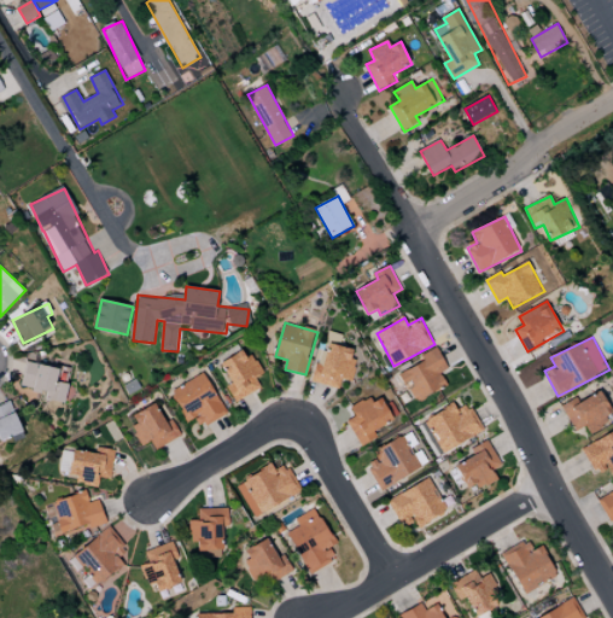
[(350,380),(358,353),(330,343),(323,365),(317,363),(313,380),(340,389),(343,379),(350,380)]
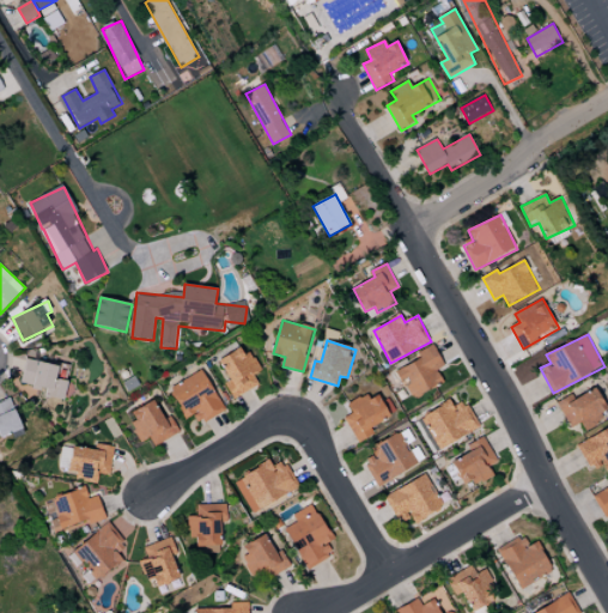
[(399,369),(411,398),(444,383),(438,369),(444,366),(436,345),(417,353),(420,360),(399,369)]
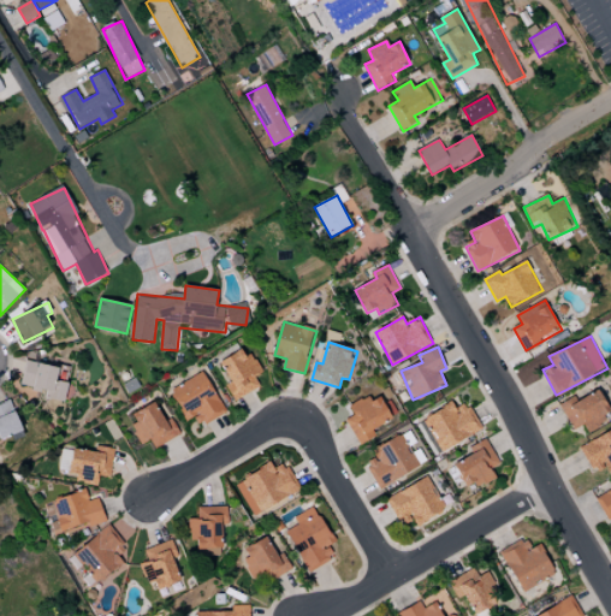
[(261,373),(247,348),(221,362),(233,383),(227,386),(236,401),(261,386),(256,377),(261,373)]
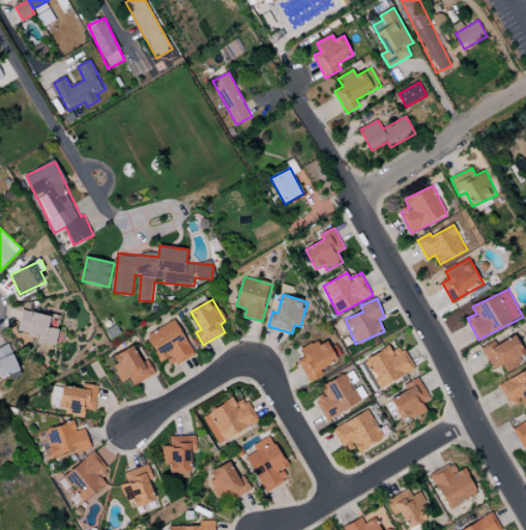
[(51,316),(23,311),(20,331),(41,336),(40,343),(57,346),(59,329),(49,327),(51,316)]
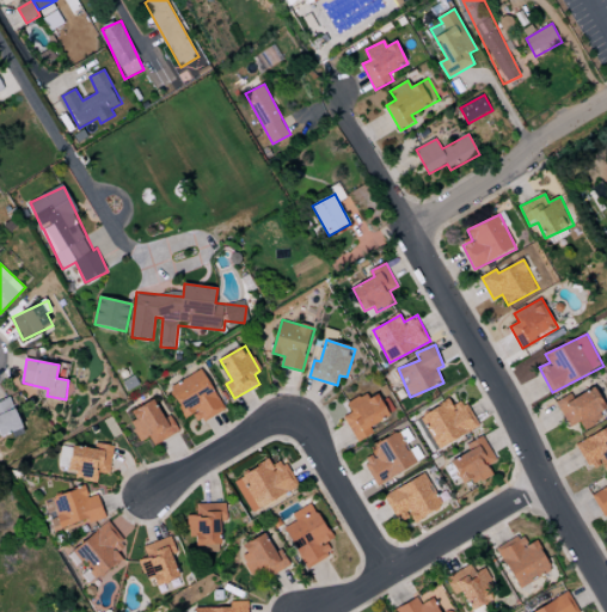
[(185,418),(194,414),(198,424),(225,411),(206,369),(171,386),(185,418)]
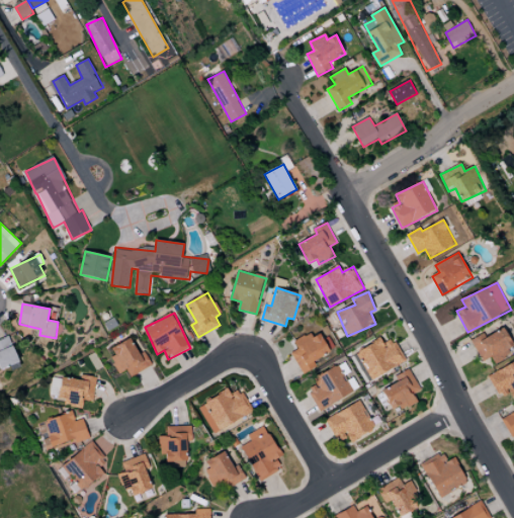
[(484,362),(492,357),(496,363),(511,355),(507,349),(513,346),(513,343),(504,328),(485,338),(483,334),(472,341),(484,362)]
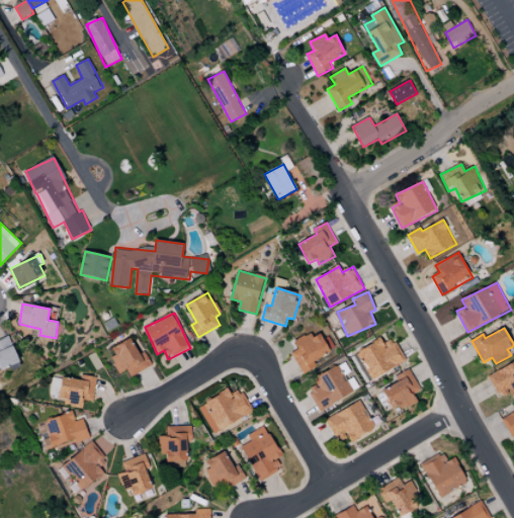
[(295,343),(300,349),(291,353),(302,371),(337,351),(329,337),(324,339),(319,331),(295,343)]
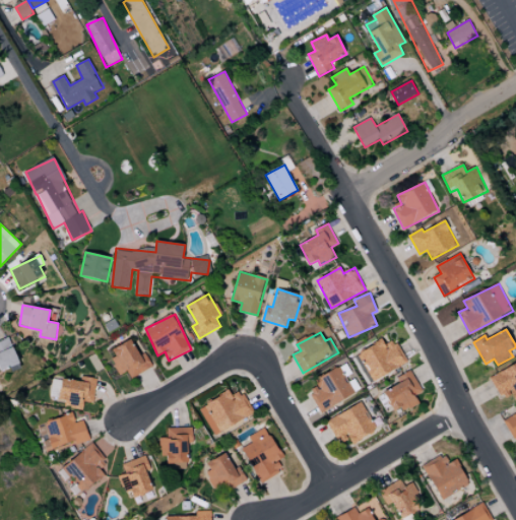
[(0,341),(0,370),(18,365),(11,338),(0,341)]
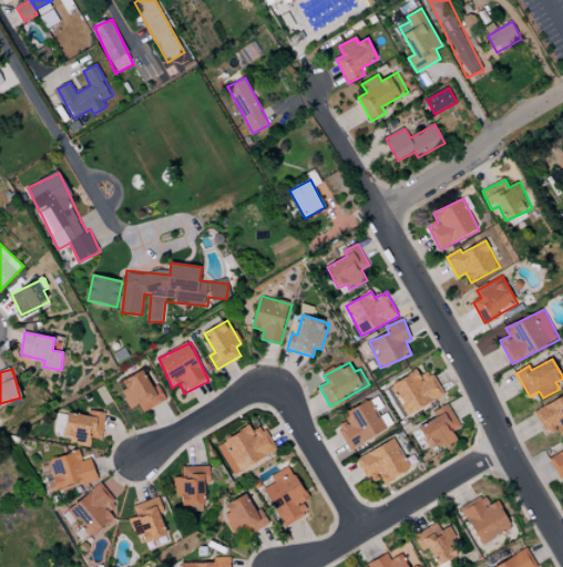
[(408,415),(444,395),(431,370),(420,377),(418,371),(391,384),(408,415)]
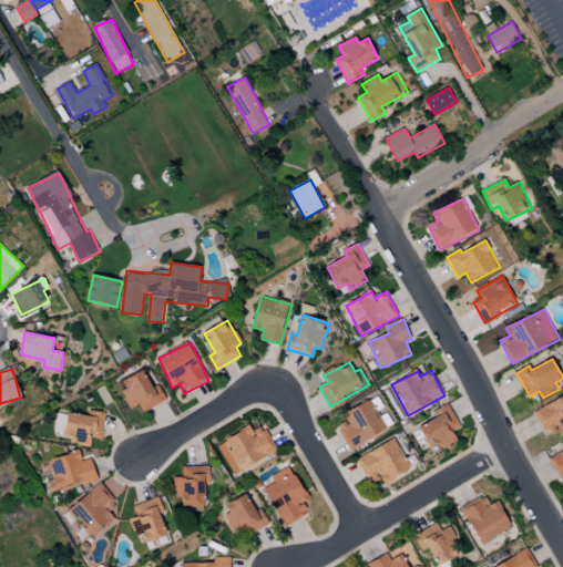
[(160,384),(152,389),(144,371),(120,382),(133,409),(141,404),(144,412),(167,401),(160,384)]
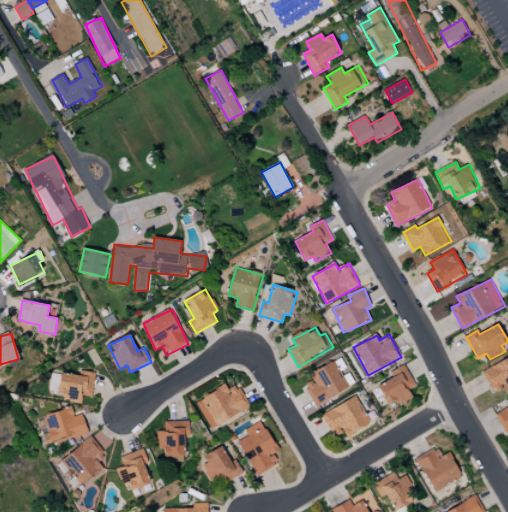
[(507,394),(507,357),(483,372),(494,392),(503,387),(507,394)]
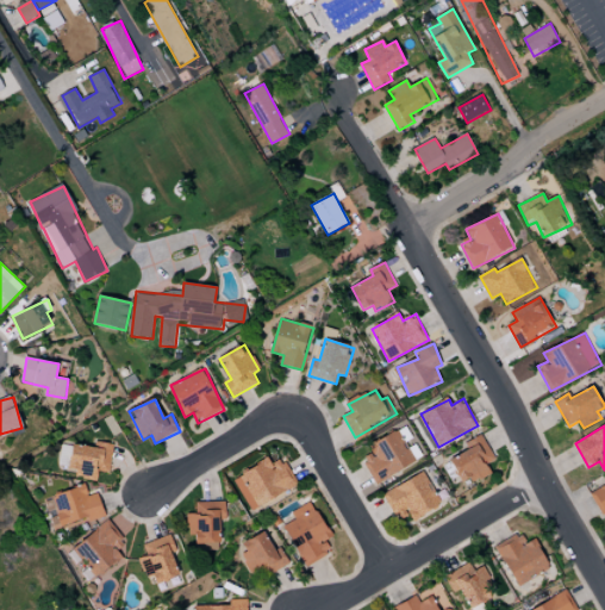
[(368,443),(373,455),(366,459),(373,481),(415,467),(403,431),(368,443)]
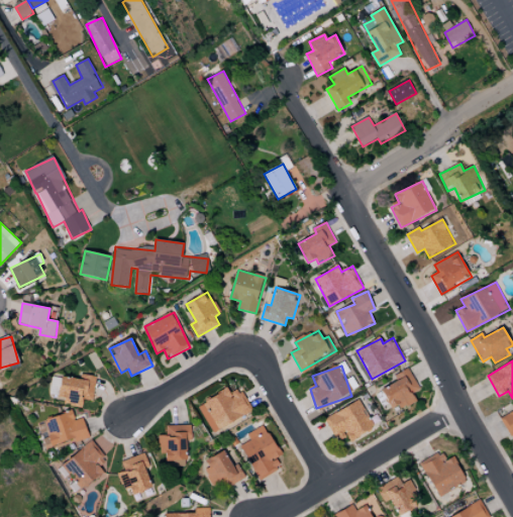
[(416,402),(413,393),(419,391),(411,369),(394,376),(397,383),(382,389),(391,411),(416,402)]
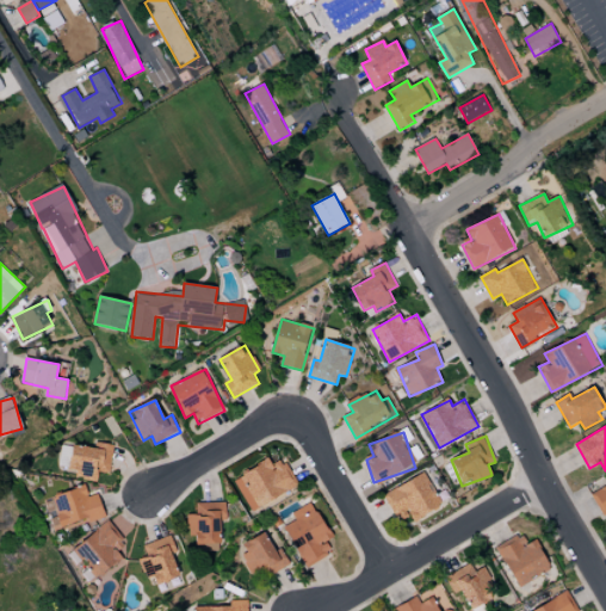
[(69,474),(98,477),(99,471),(110,474),(115,445),(99,443),(98,449),(73,445),(69,474)]
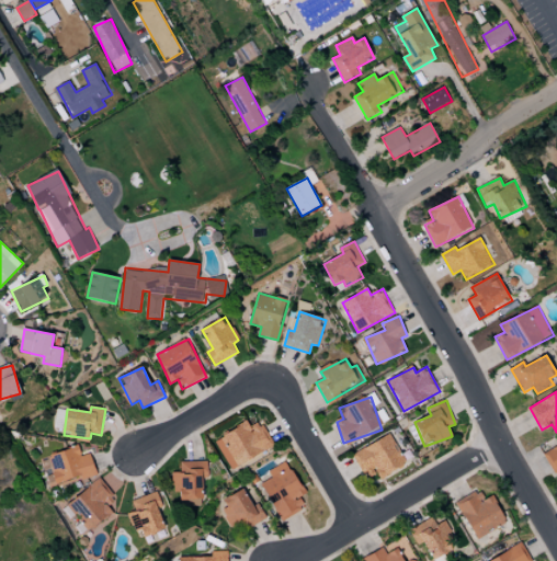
[(231,469),(274,447),(261,421),(250,426),(248,423),(216,439),(231,469)]
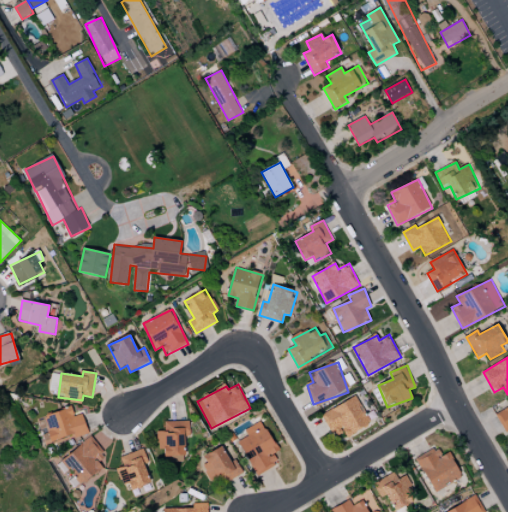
[(347,436),(371,425),(357,397),(322,414),(333,436),(344,430),(347,436)]
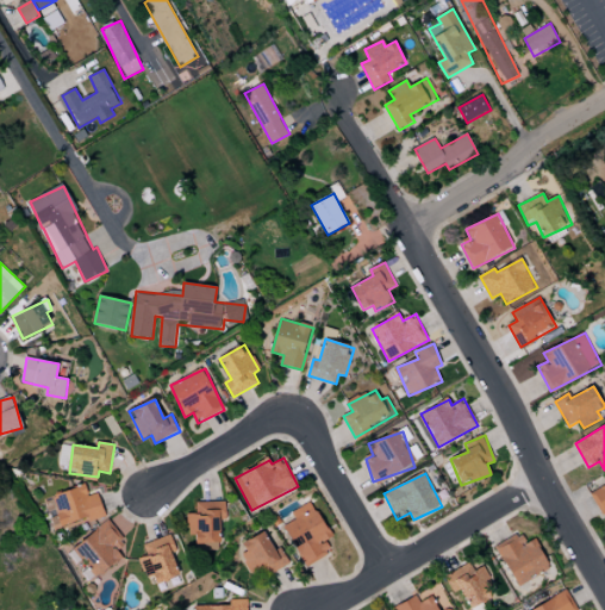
[(52,496),(63,529),(105,515),(99,493),(89,496),(86,485),(52,496)]
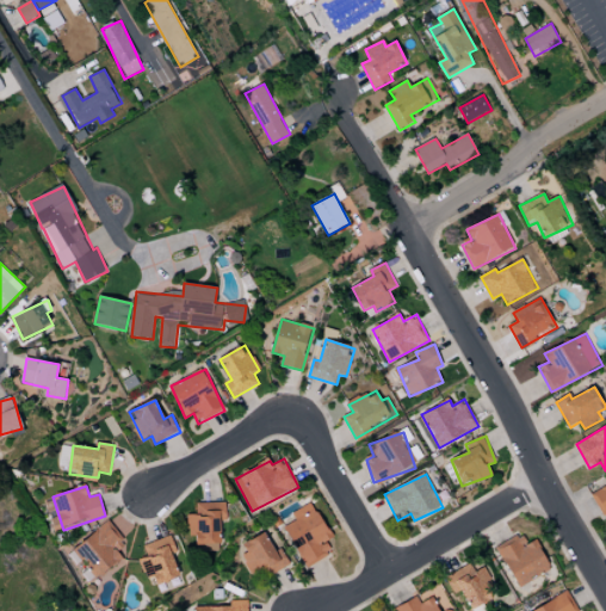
[(605,486),(592,494),(605,517),(605,486)]
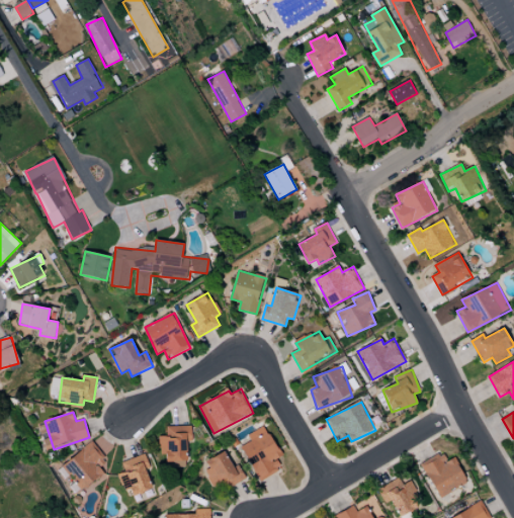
[(167,427),(168,437),(160,437),(161,455),(166,455),(167,467),(187,467),(185,441),(193,441),(192,426),(167,427)]
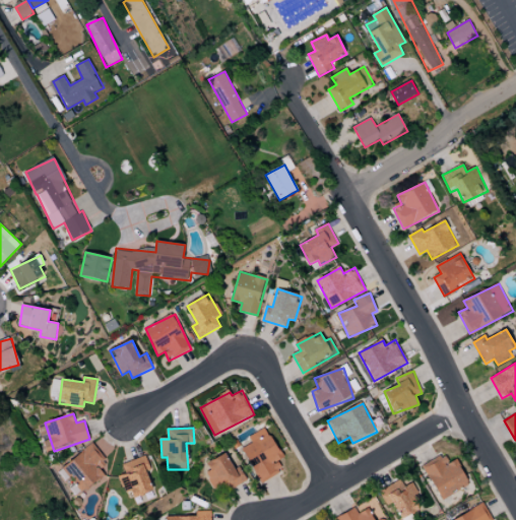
[(250,437),(253,443),(244,448),(261,482),(283,471),(278,461),(282,458),(267,428),(250,437)]
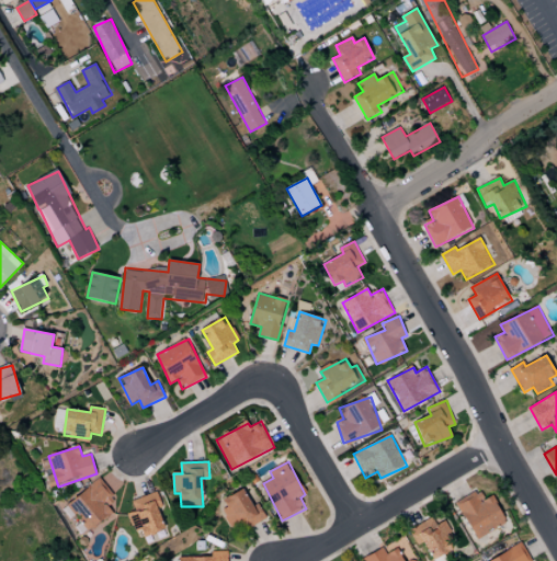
[(69,506),(92,531),(113,512),(108,505),(117,496),(100,478),(69,506)]
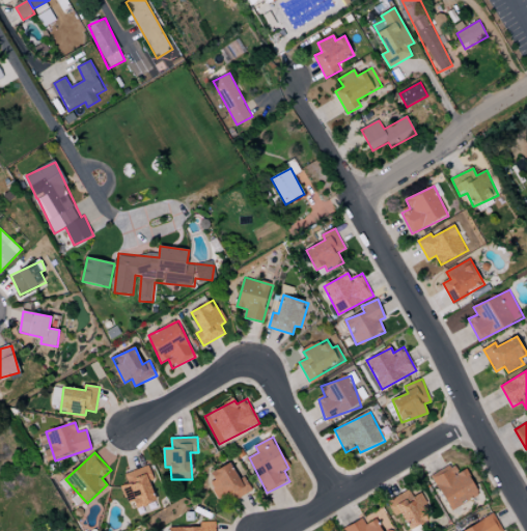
[(251,493),(245,477),(239,479),(231,463),(209,474),(220,499),(229,495),(232,502),(251,493)]
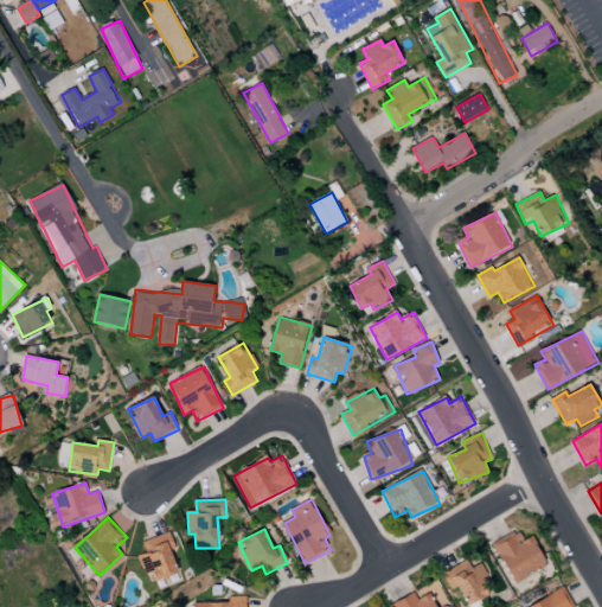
[(524,541),(520,531),(494,542),(514,583),(549,568),(533,536),(524,541)]
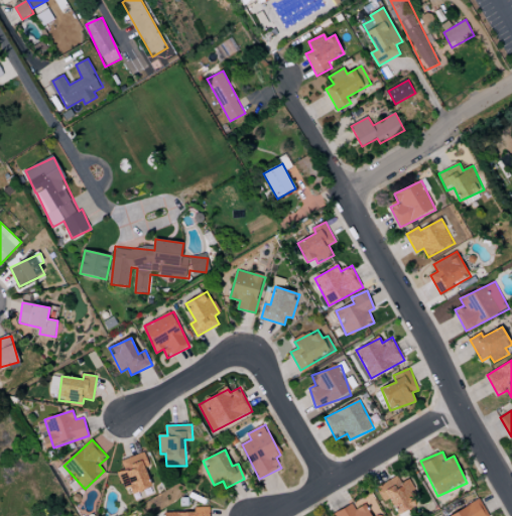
[(154,486),(143,454),(122,461),(126,471),(121,472),(129,495),(154,486)]
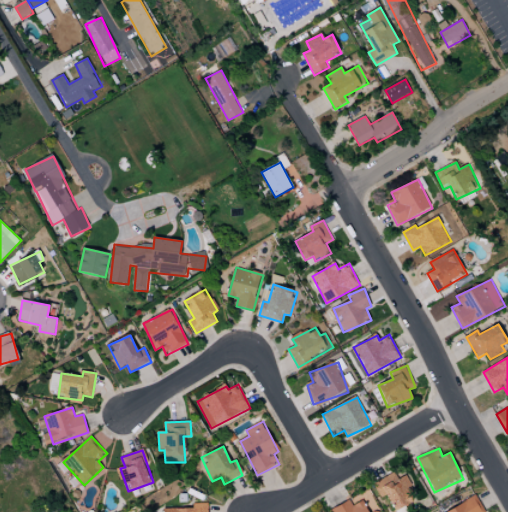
[(407,475),(398,480),(395,473),(374,484),(382,499),(389,496),(396,511),(413,502),(409,493),(415,490),(407,475)]
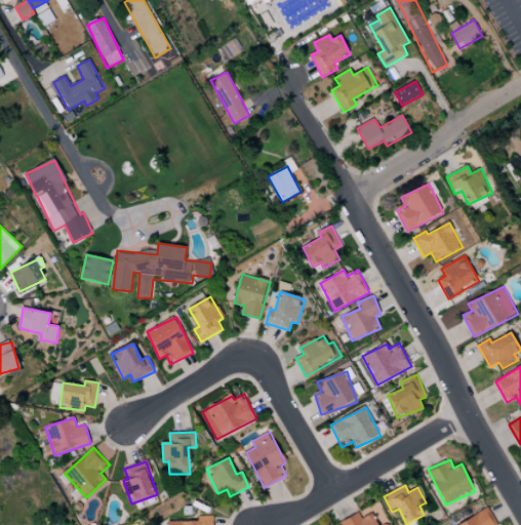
[(377,524),(383,524),(389,523),(382,502),(371,506),(377,524)]
